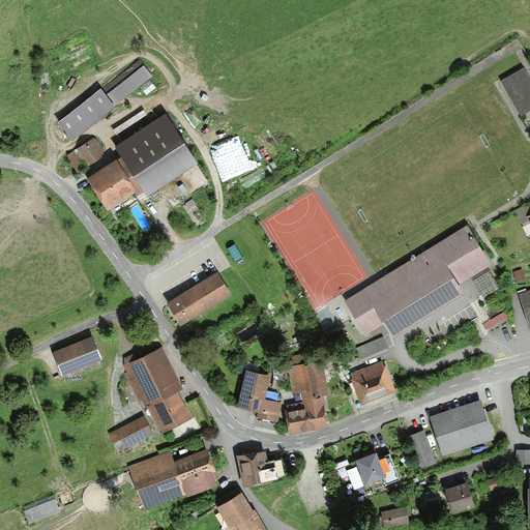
[(60,123),(72,139),(151,77),(144,66),(107,96),(101,90),(60,123)]
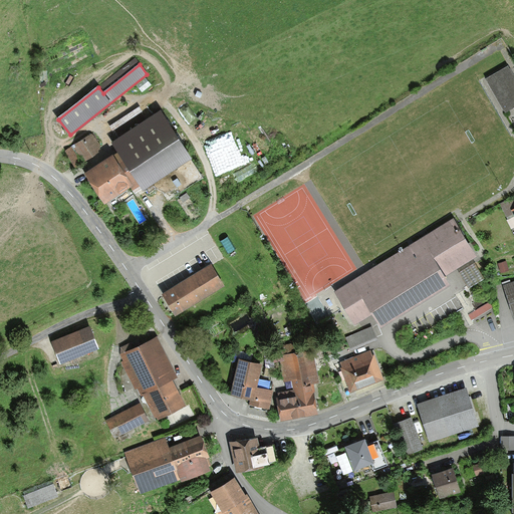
[(484,77),(504,111),(513,105),(513,74),(508,64),(484,77)]
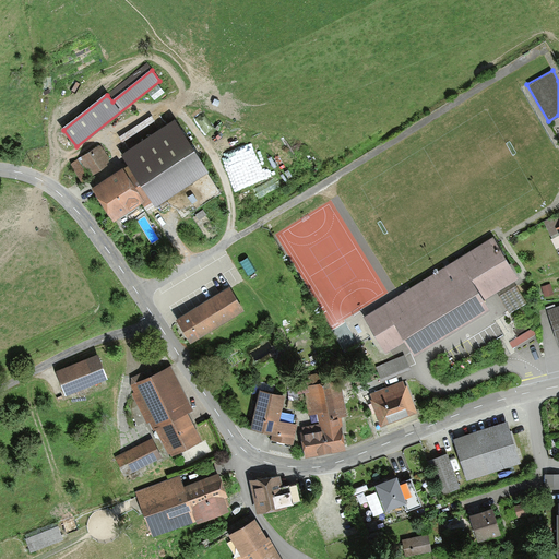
[(155,205),(206,173),(175,122),(123,155),(131,166),(94,189),(114,219),(150,197),(155,205)]
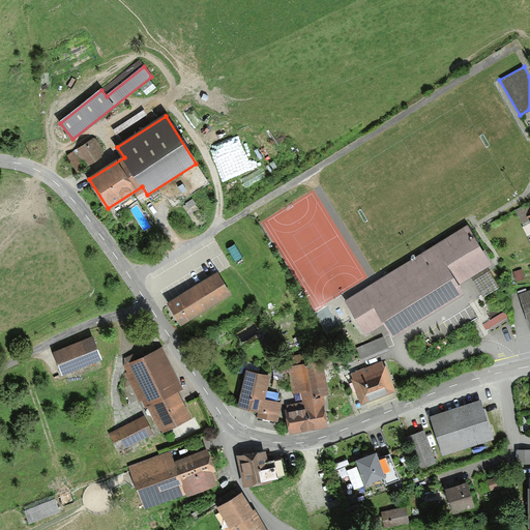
[(68,155),(78,171),(104,155),(94,140),(68,155)]
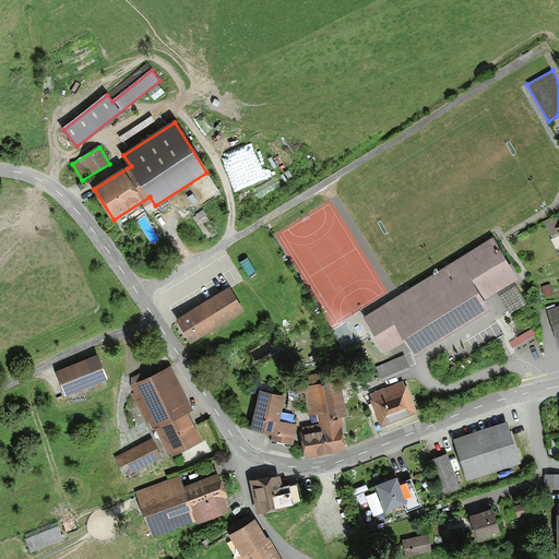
[(249,187),(273,176),(260,150),(237,161),(249,187)]
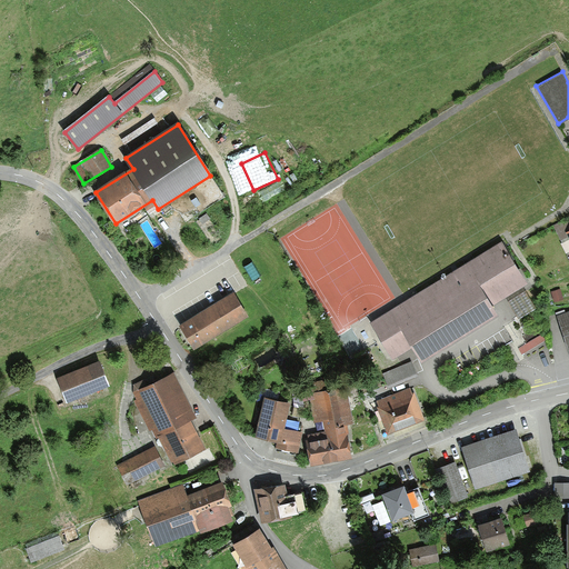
[(568,240),(568,222),(566,217),(551,225),(561,245),(568,241),(568,240)]
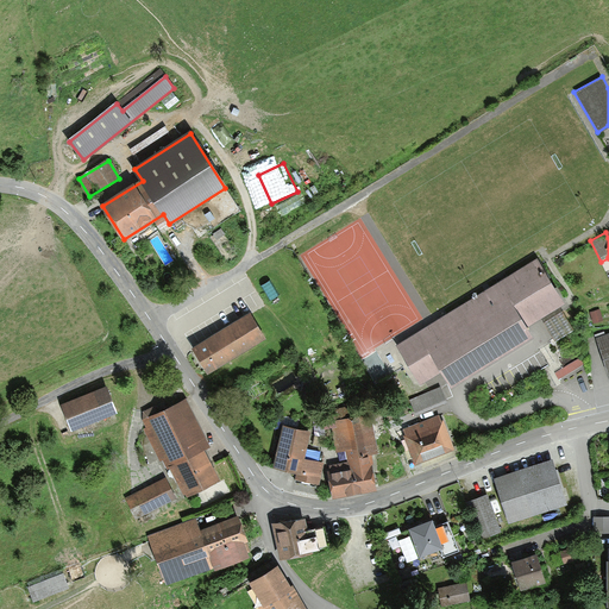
[(538,255),(397,344),(421,381),(441,366),(452,382),(535,330),(529,321),(565,299),(538,255)]
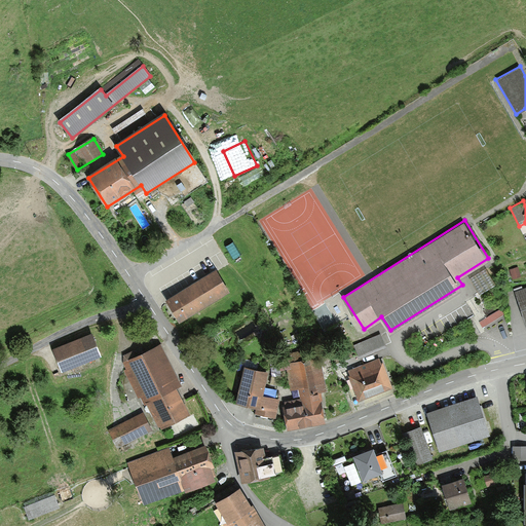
[(180,321),(231,290),(217,267),(166,297),(180,321)]
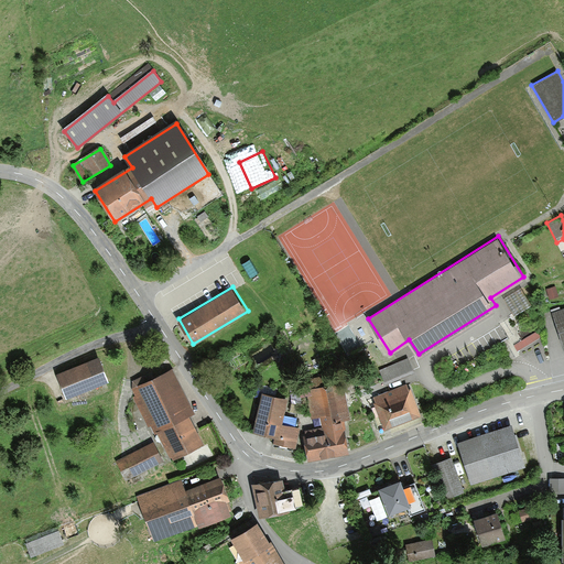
[(549,297),(555,295),(554,288),(546,289),(549,297)]
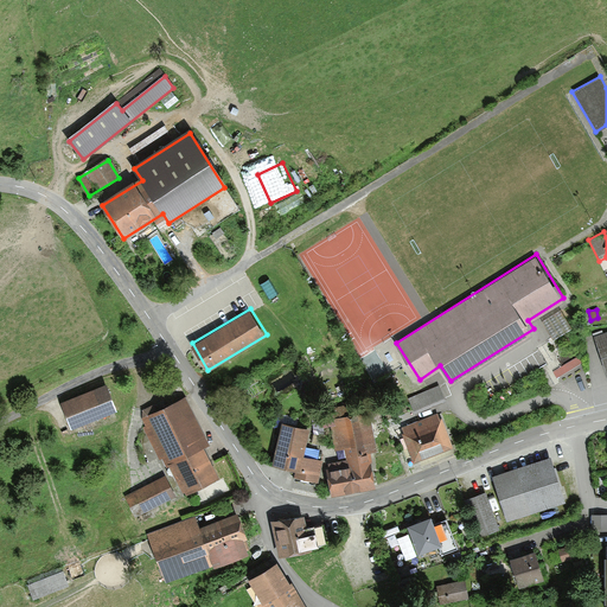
[(563,311),(545,320),(556,339),(574,330),(563,311)]
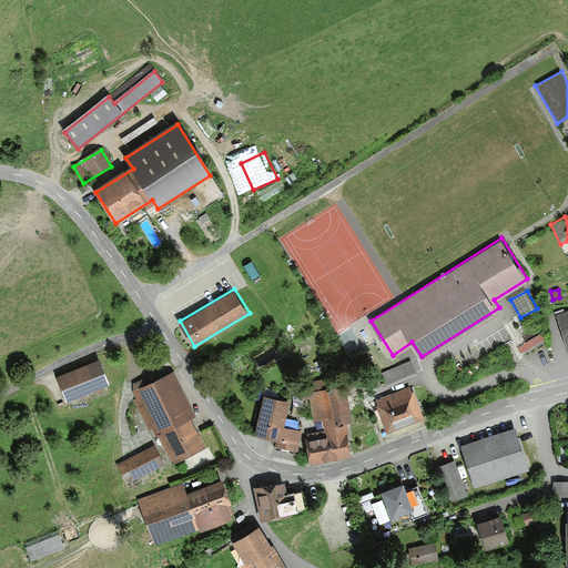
[(567,312),(556,316),(567,347),(567,346),(567,312)]
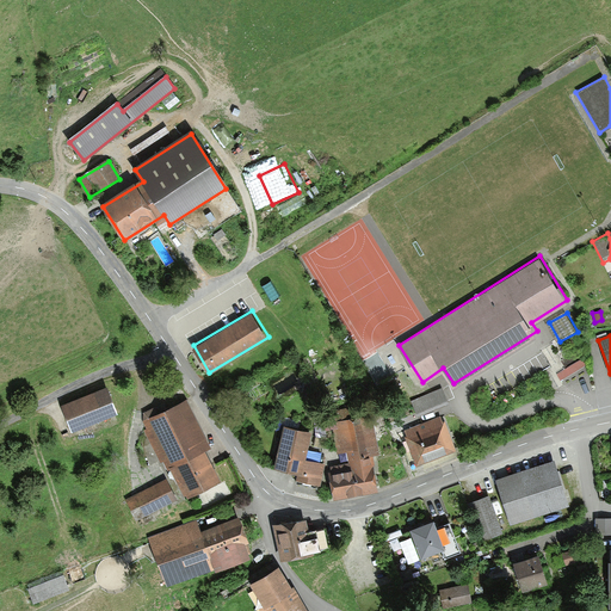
[(557,374),(561,381),(585,366),(581,359),(557,374)]
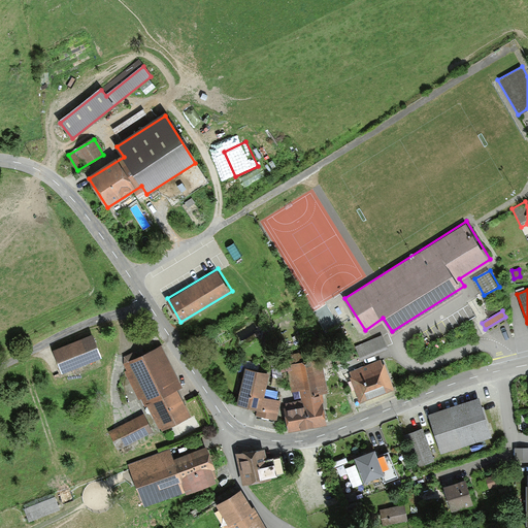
[(59,370),(96,356),(88,335),(51,350),(59,370)]
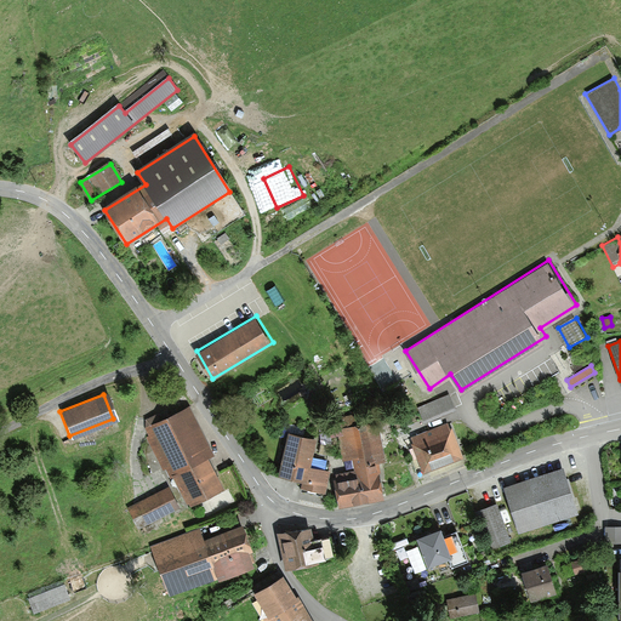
[(449,394),(417,408),(422,420),(455,406),(449,394)]
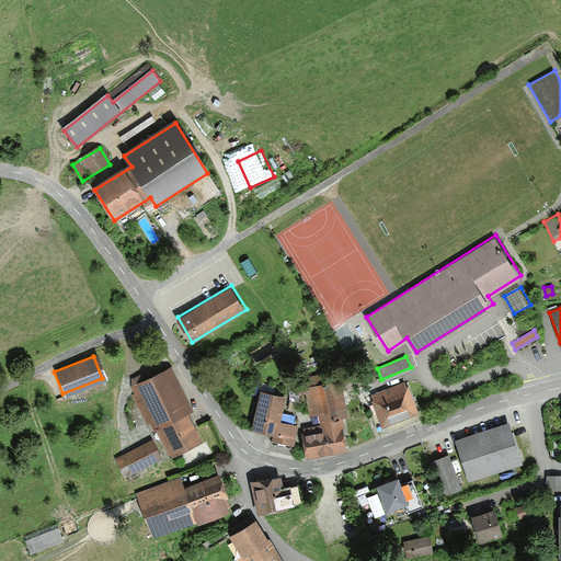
[(162,454),(194,439),(162,371),(132,386),(162,454)]
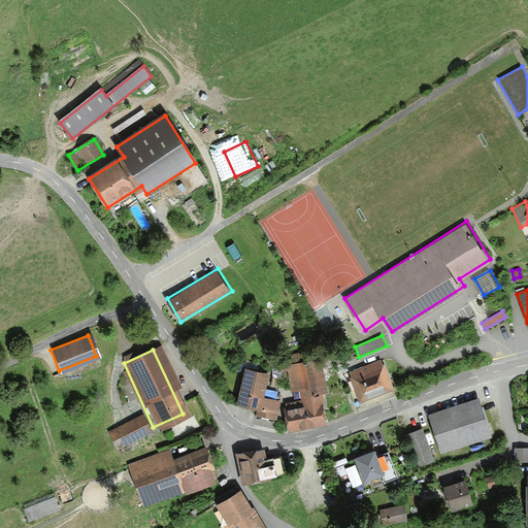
[(301,354),(286,356),(293,392),(300,391),(301,400),(323,396),(323,394),(328,393),(322,359),(303,362),(301,354)]
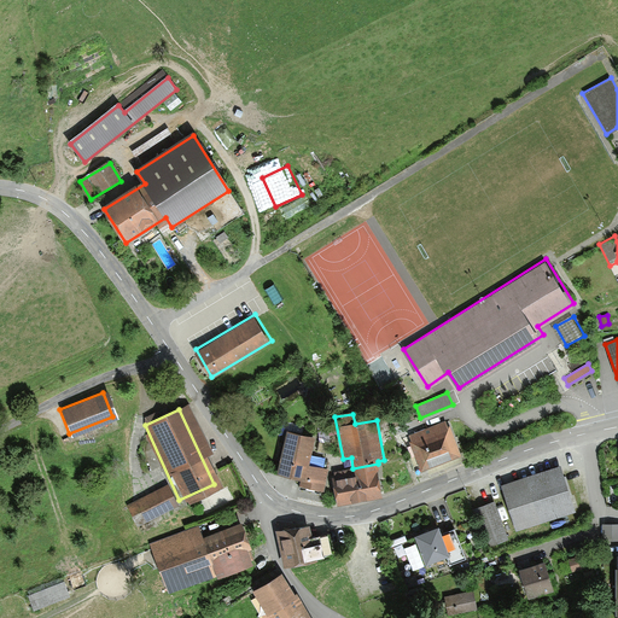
[(412,441),(409,442),(420,472),(460,458),(449,427),(447,429),(444,423),(409,436),(412,441)]
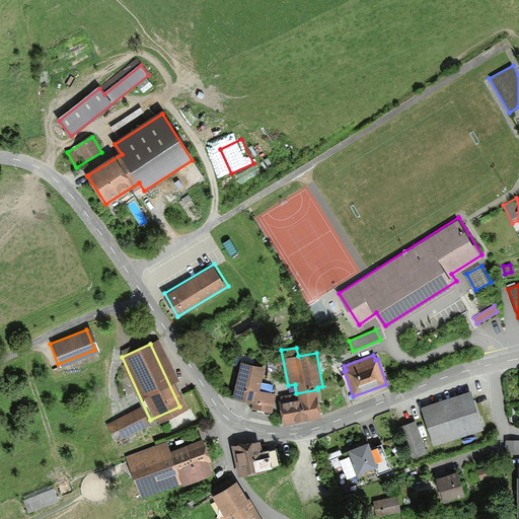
[(265,368),(240,362),(232,398),(253,403),(252,409),(272,413),(276,394),(260,391),(265,368)]
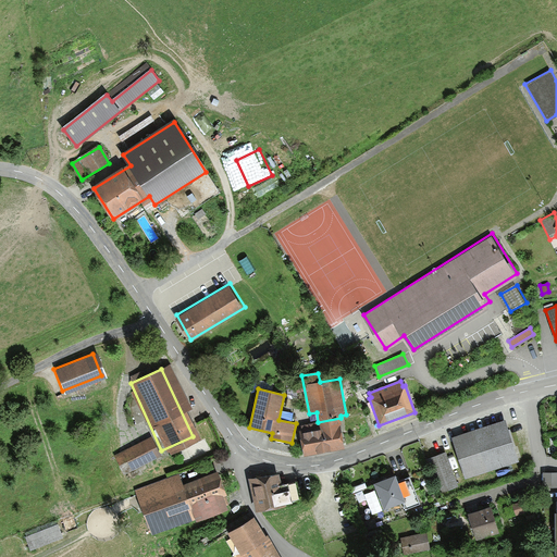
[(305,457),(345,449),(339,426),(343,425),(341,418),(301,425),(301,430),(299,431),(305,457)]
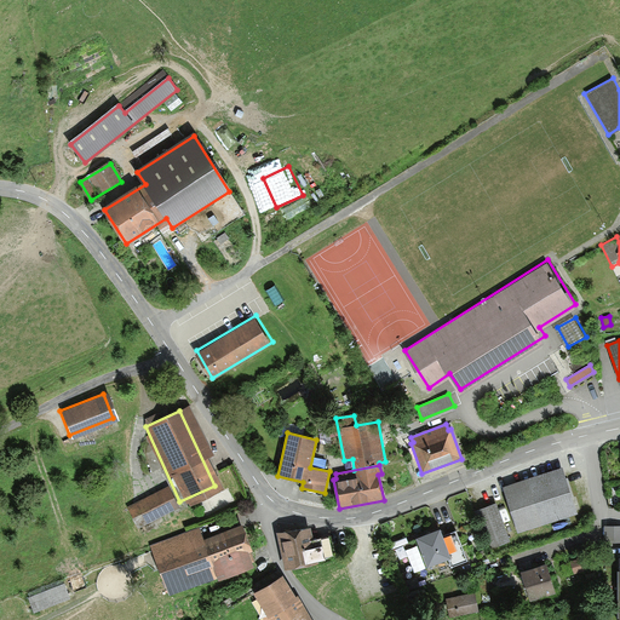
[(503,488),(517,533),(577,512),(562,469),(503,488)]
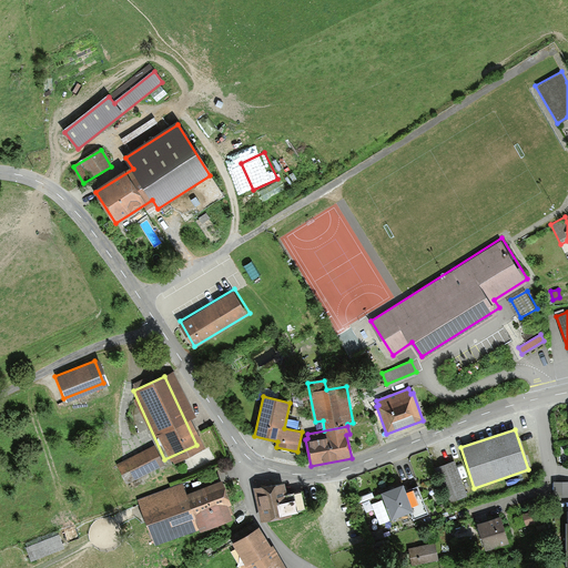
[(127,479),(159,464),(150,446),(118,463),(127,479)]
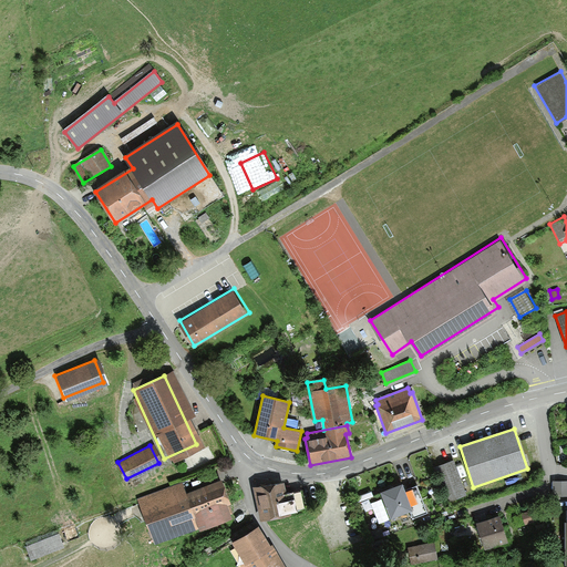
[(450,502),(466,495),(453,461),(436,467),(450,502)]
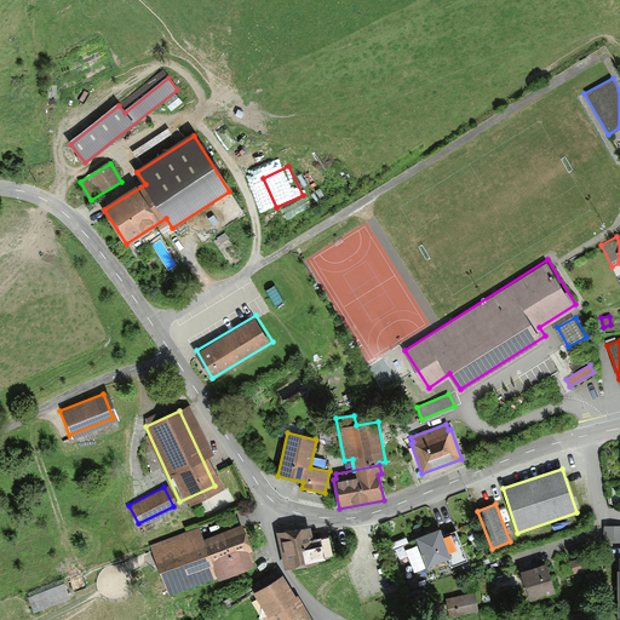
[(250,554),(253,552),(242,526),(204,541),(199,528),(151,546),(171,596),(217,578),(218,580),(254,566),(250,554)]
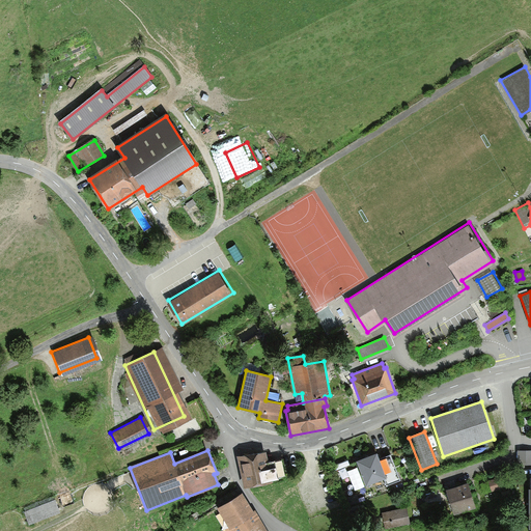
[(267,451),(238,456),(244,490),(275,483),(275,481),(279,480),(276,462),(269,463),(267,451)]
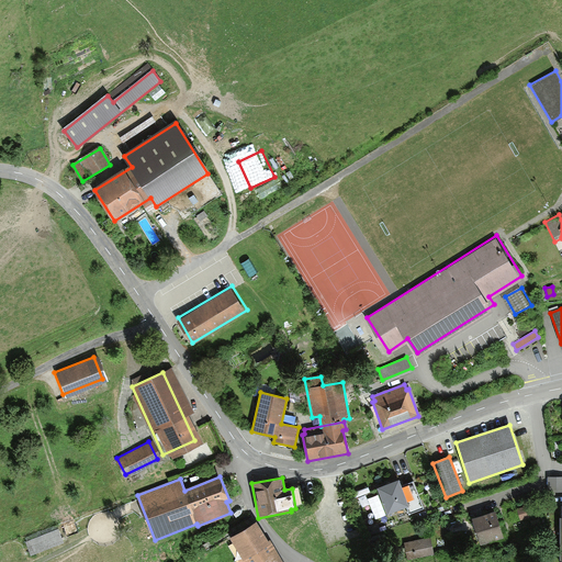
[(561,478),(548,478),(548,492),(561,491),(561,478)]
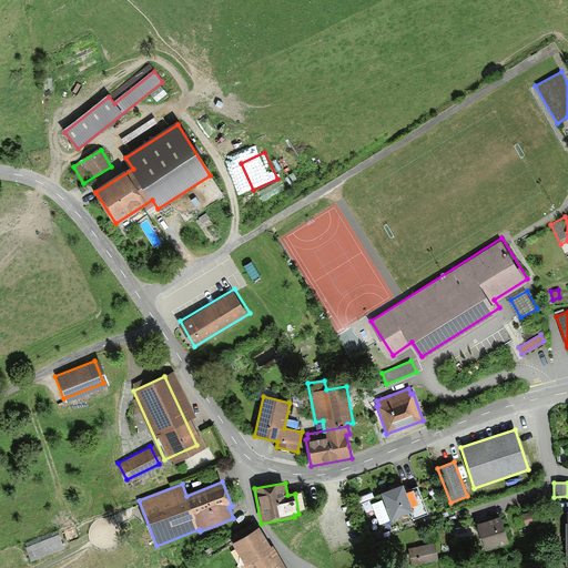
[(392,517),(409,510),(401,487),(383,494),(392,517)]
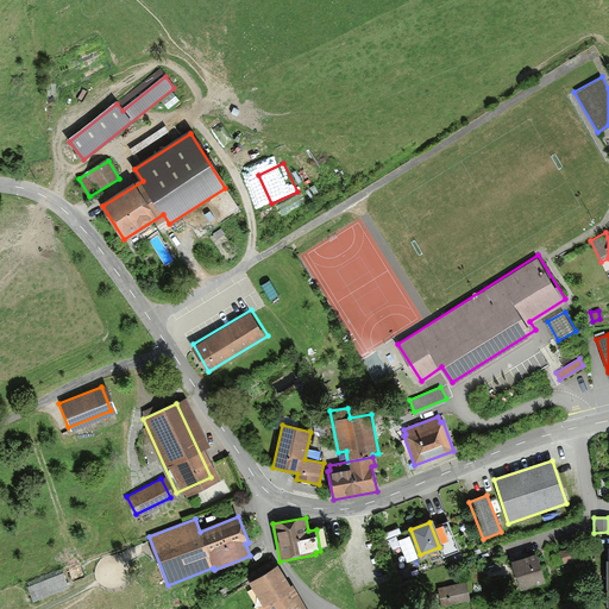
[(446,556),(458,552),(447,522),(435,527),(446,556)]
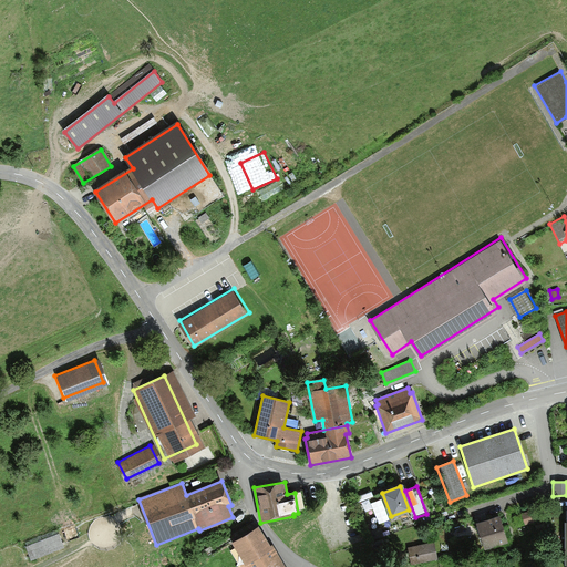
[(525,525),(542,519),(538,508),(522,514),(525,525)]
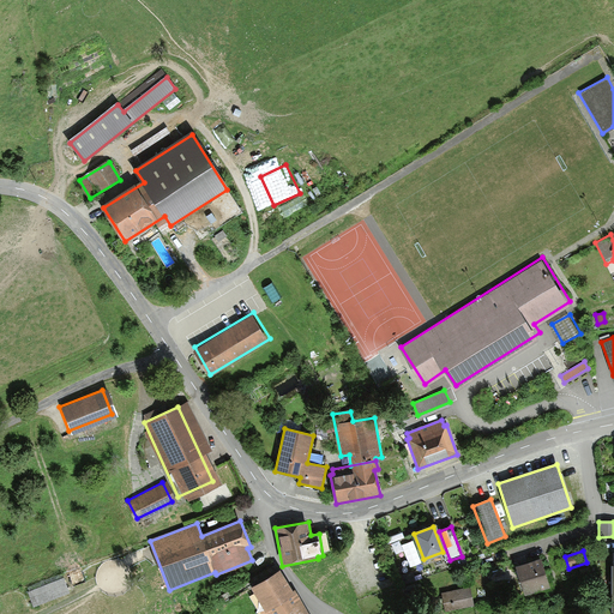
[(525,596),(551,588),(546,575),(541,560),(517,569),(525,596)]
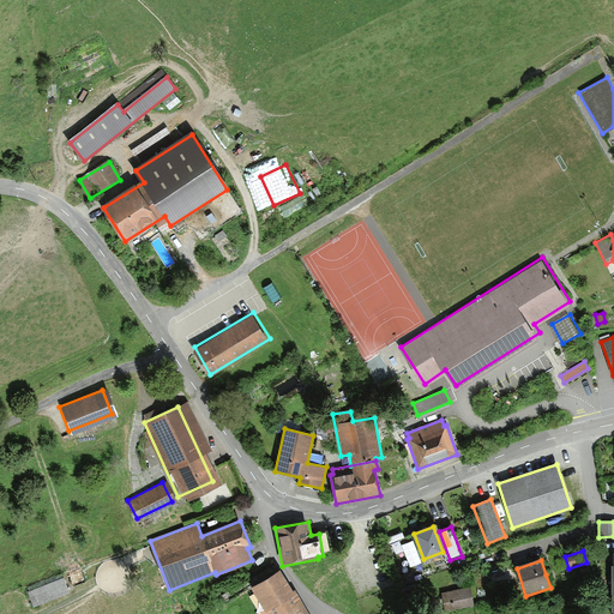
[(409,561),(398,565),(403,584),(414,581),(409,561)]
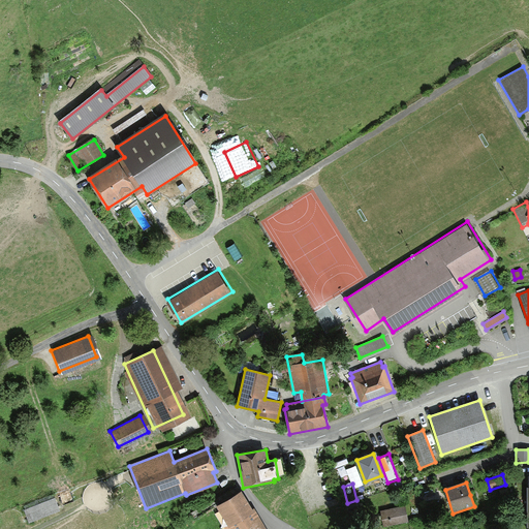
[(266,528),(254,509),(251,511),(241,494),(219,507),(230,526),(225,528),(266,528)]
